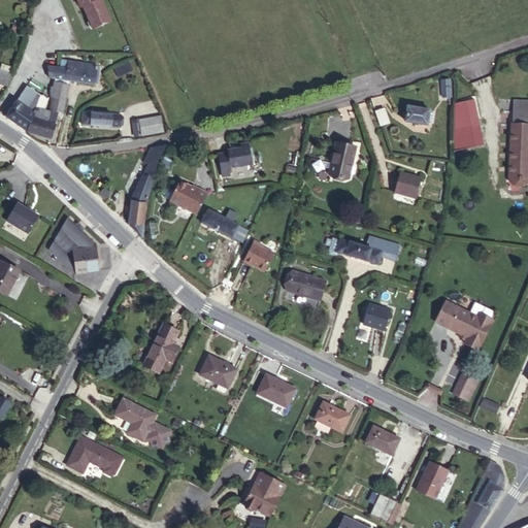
[(76,0),(80,8),(84,7),(93,29),(111,22),(101,0),(76,0)]
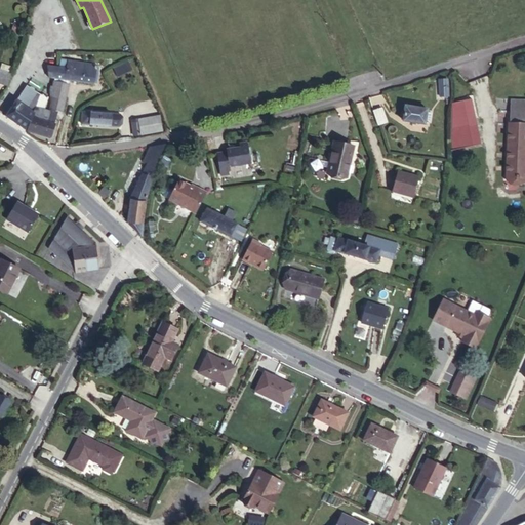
[(25,28),(14,24),(11,32),(23,36),(25,28)]
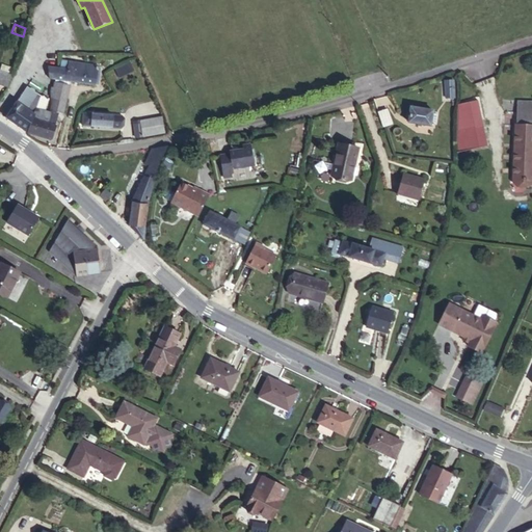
[(57,50),(55,58),(53,72),(92,78),(95,64),(96,57),(57,50)]
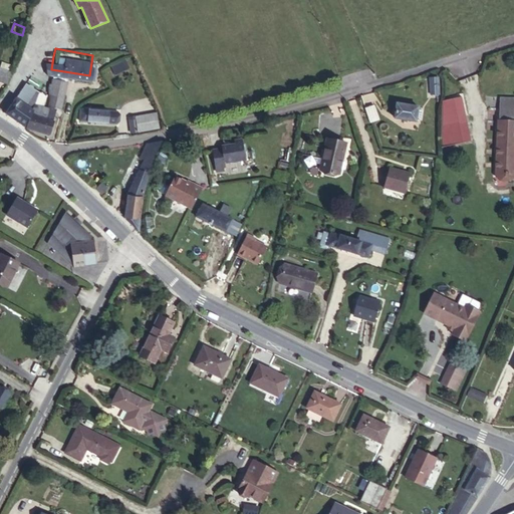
[(51,69),(53,56),(42,54),(40,67),(51,69)]
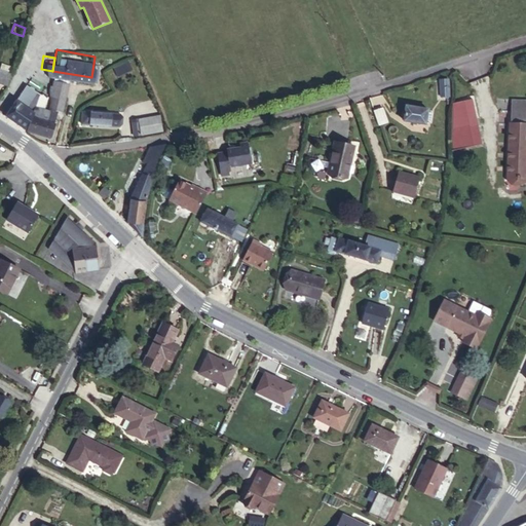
[(128,62),(114,69),(118,76),(133,70),(128,62)]
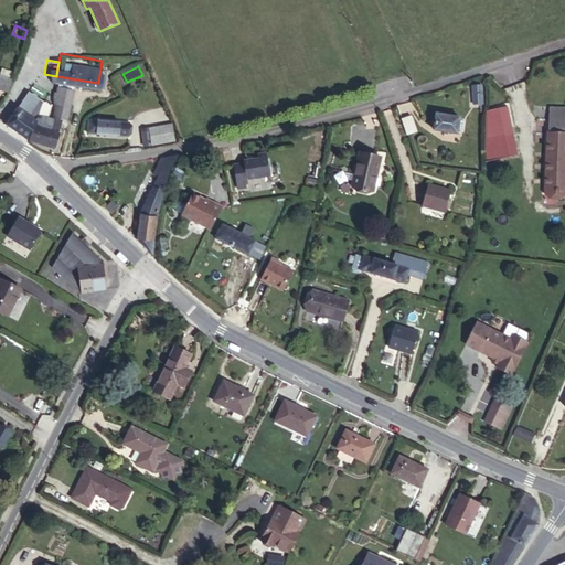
[(2,68),(0,74),(12,78),(14,72),(2,68)]
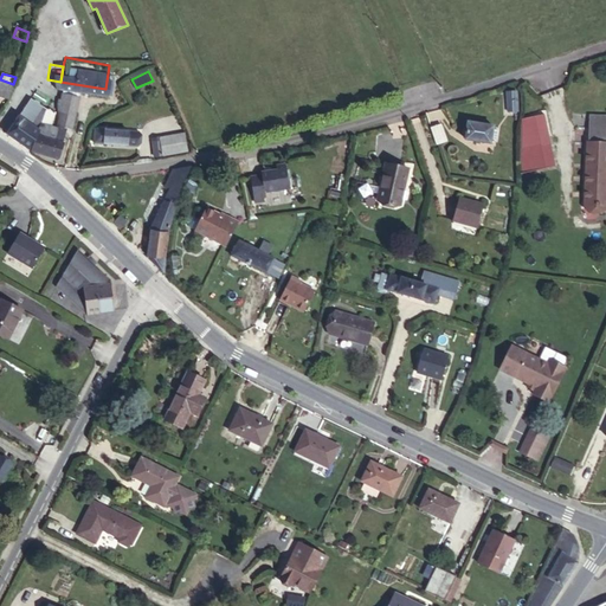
[(13,84),(0,79),(0,96),(8,100),(13,84)]
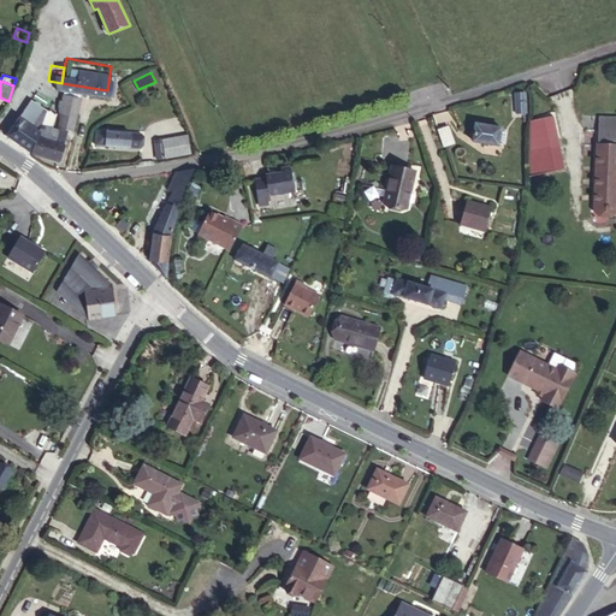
[(75,92),(60,88),(58,100),(58,104),(71,107),(75,92)]
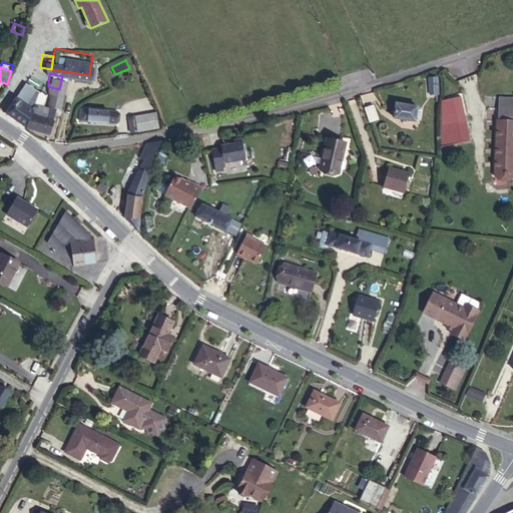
[(7,108),(25,119),(33,104),(40,107),(46,108),(45,101),(43,100),(47,88),(39,86),(26,78),(7,108)]
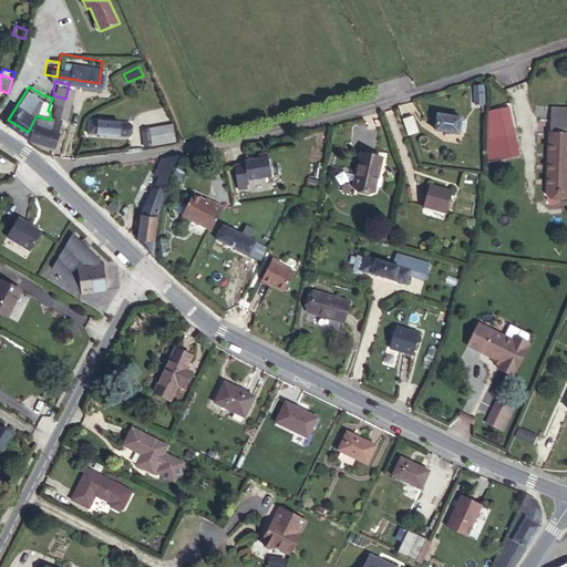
[(484,86),(474,86),(475,104),(484,104),(484,86)]
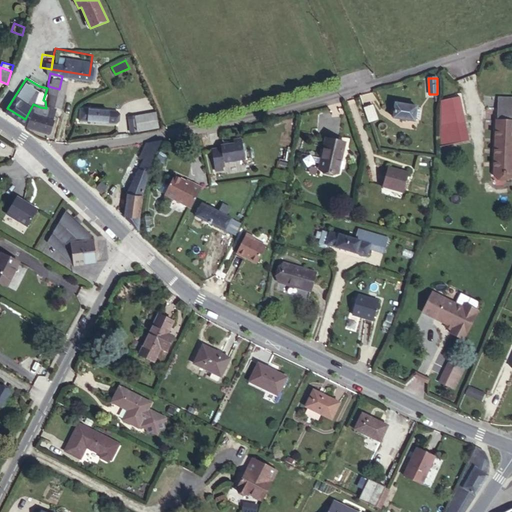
[(48,86),(45,98),(57,100),(59,89),(48,86)]
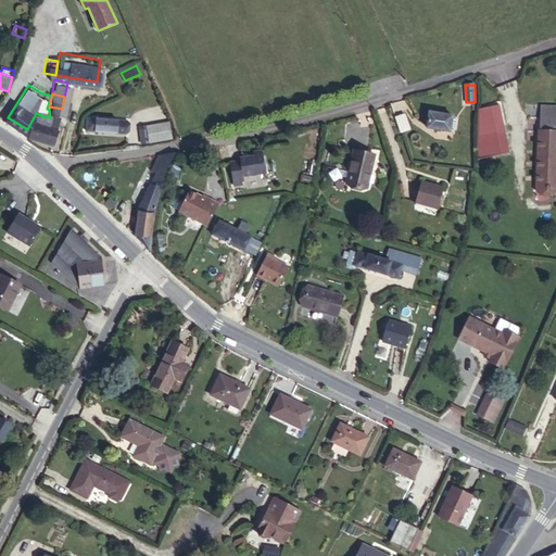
[(500,104),(479,110),(477,160),(509,153),(500,104)]
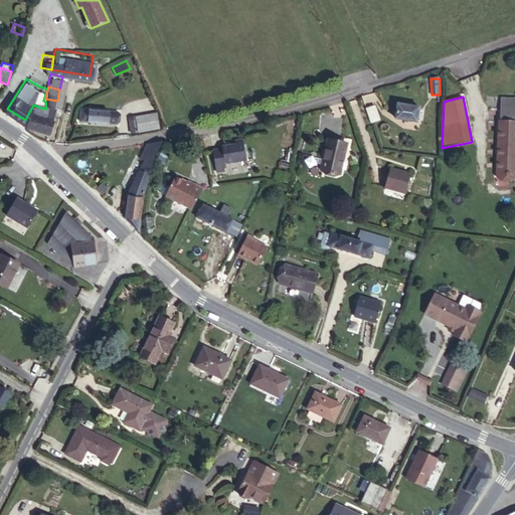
[(514,101),(501,101),(497,178),(514,179),(514,176),(514,101)]
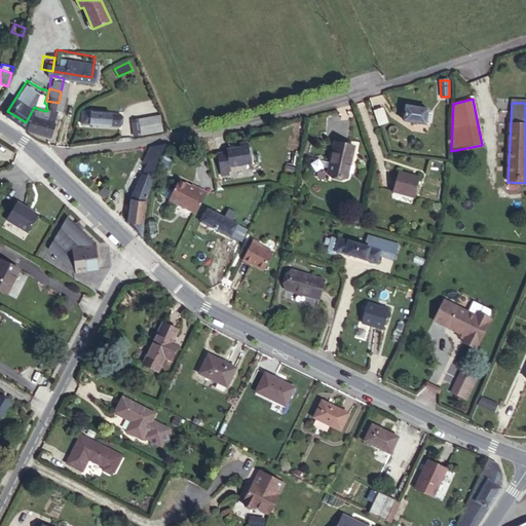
[(425,124),(428,110),(406,106),(404,121),(425,124)]
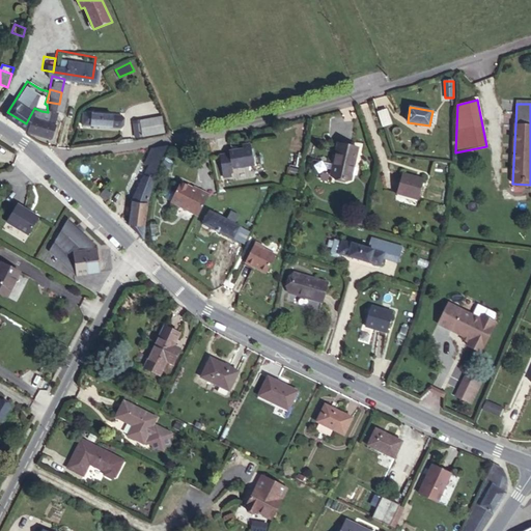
[(26,123),(49,130),(54,115),(48,112),(42,111),(34,108),(26,123)]
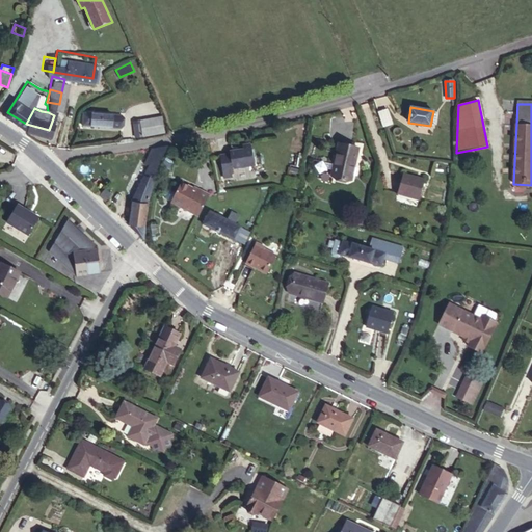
[(387,109),(378,112),(383,128),(392,124),(387,109)]
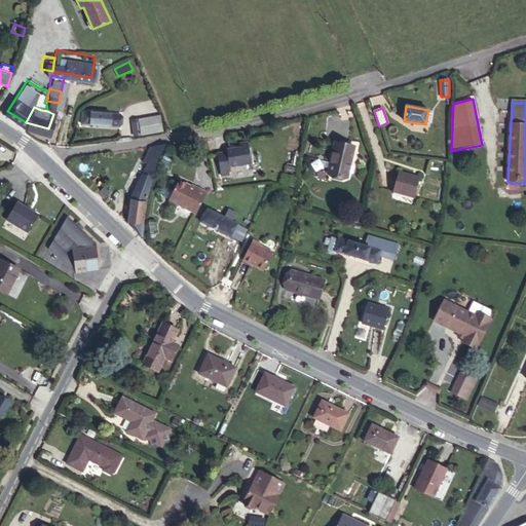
[(120,114),(83,111),(82,124),(119,127),(120,114)]
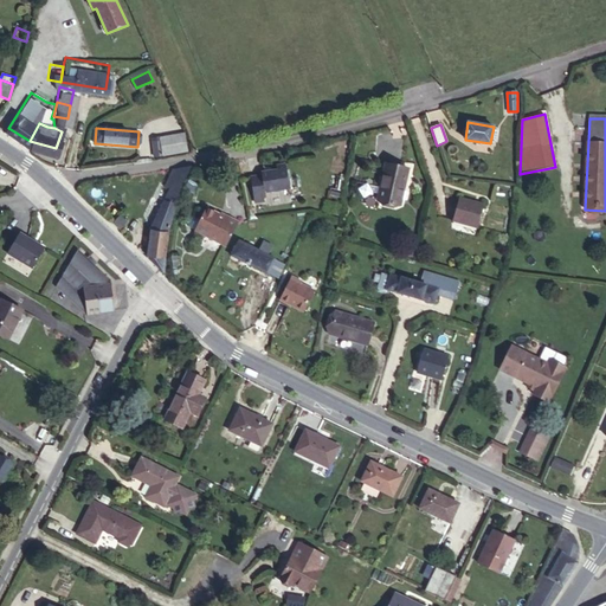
[(153,156),(188,150),(185,134),(150,140),(153,156)]
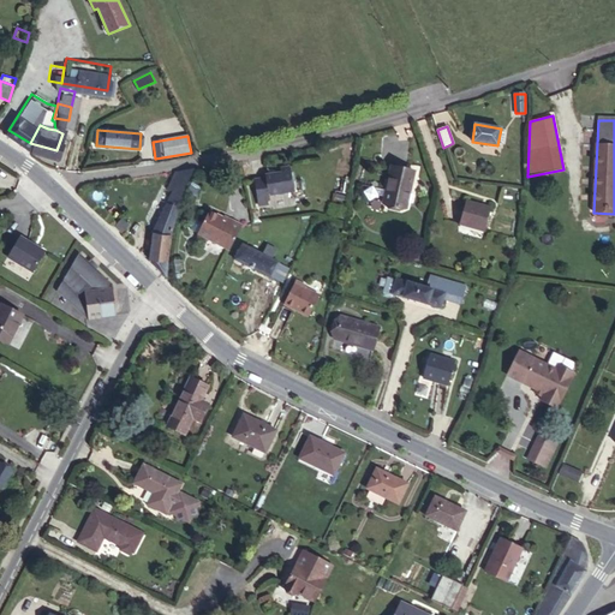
[(181,201),(195,166),(173,169),(169,180),(172,186),(156,226),(148,266),(166,281),(173,224),(181,201)]
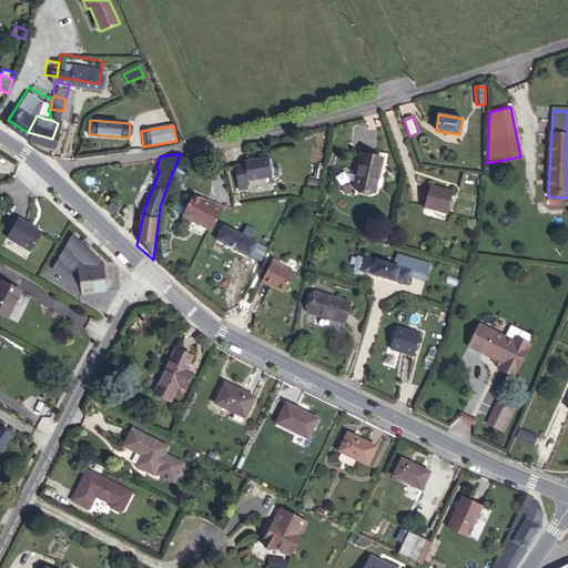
[(354,188),(375,192),(376,189),(378,189),(379,188),(382,180),(381,179),(378,178),(383,159),(362,153),(356,176),(345,173),(344,172),(335,178),(341,185),(350,181),(355,182),(354,188)]
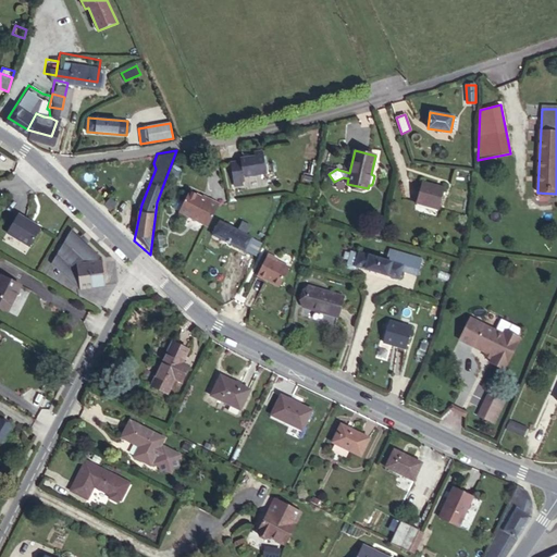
[(249,161),(235,164),(239,184),(261,178),(257,156),(248,157),(249,161)]
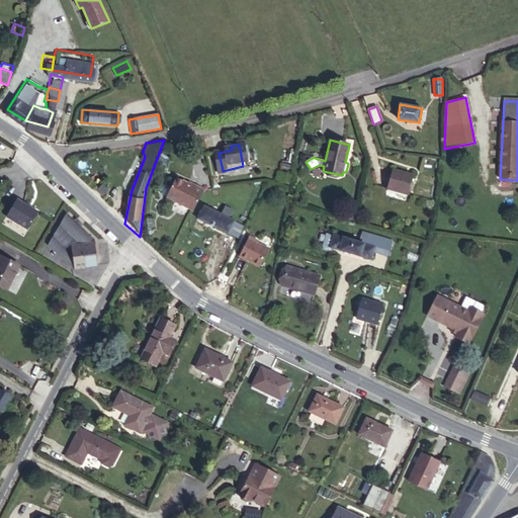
[(166,163),(157,160),(153,169),(163,173),(166,163)]
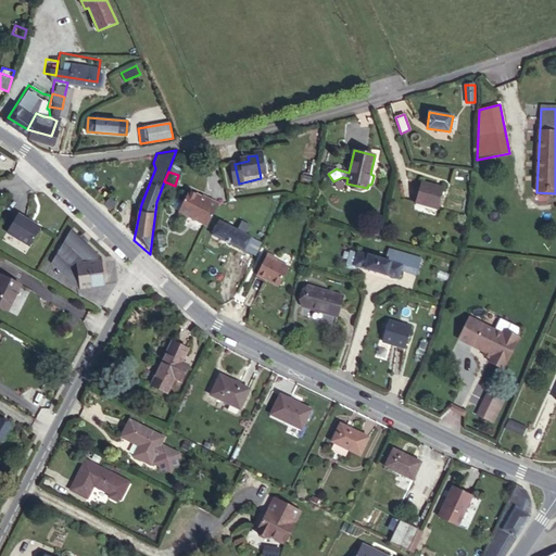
[(438,209),(444,188),(421,182),(415,202),(438,209)]
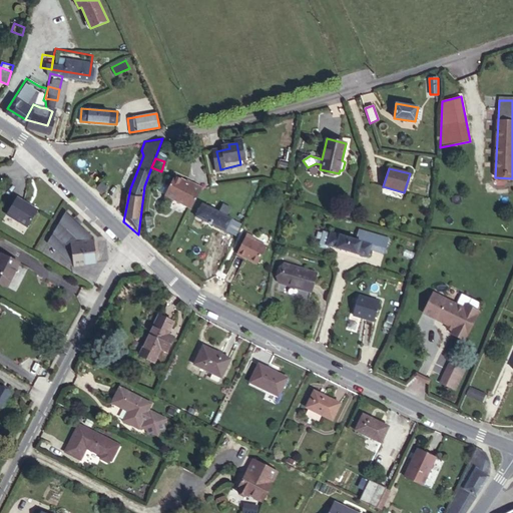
[(279,171),(277,179),(287,182),(289,173),(279,171)]
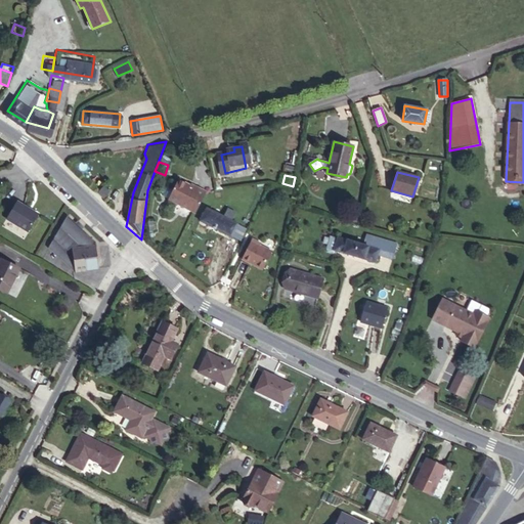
[(165,182),(160,191),(161,194),(167,198),(193,211),(204,190),(194,186),(193,187),(176,178),(174,184),(168,181),(165,182)]
